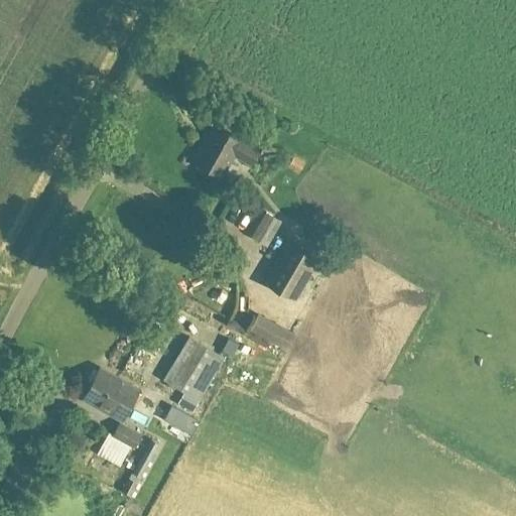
[(215,123),(195,161),(222,176),(234,154),(252,163),(260,148),(242,139),(243,138),(215,123)]
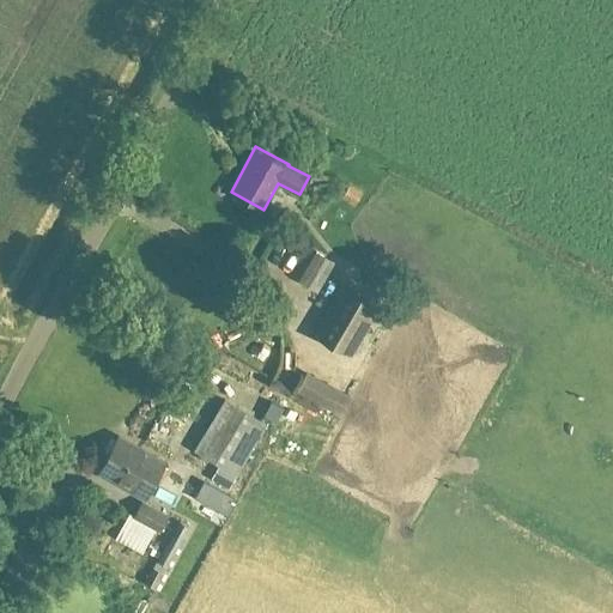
[(352,182),(344,195),(357,204),(366,189),(352,182)]
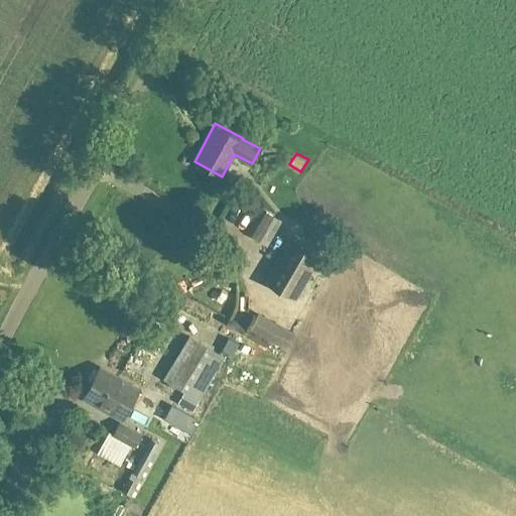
[(266,237),(279,211),(267,206),(255,232),(266,237)]
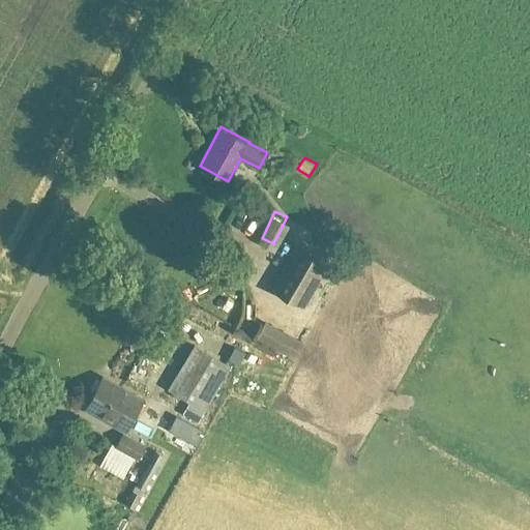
[(323,265),(296,249),(273,289),(301,304),(323,265)]
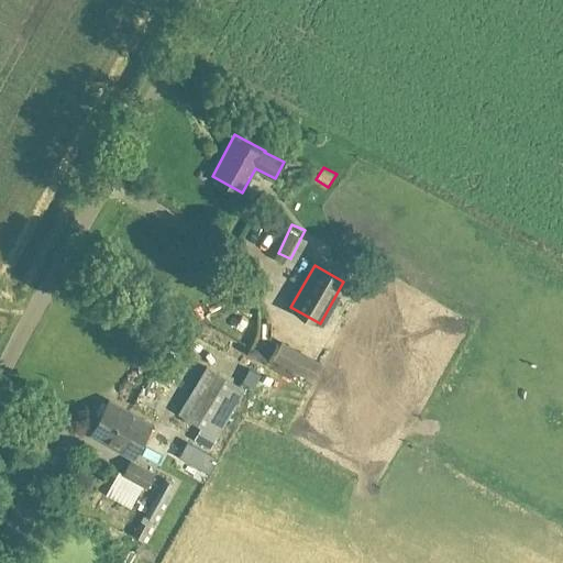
[(320,368),(279,346),(273,359),(313,381),(320,368)]
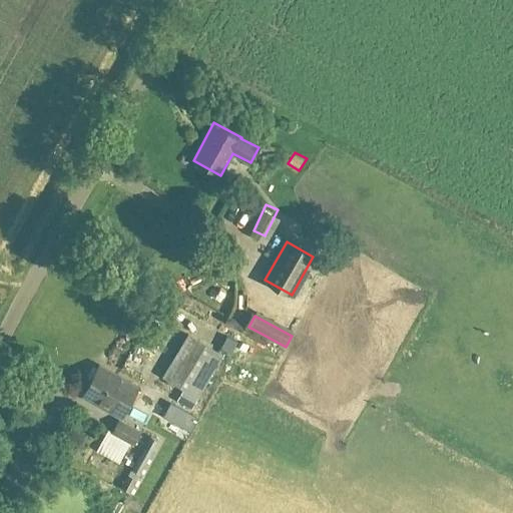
[(221,356),(188,335),(162,377),(196,398),(221,356)]
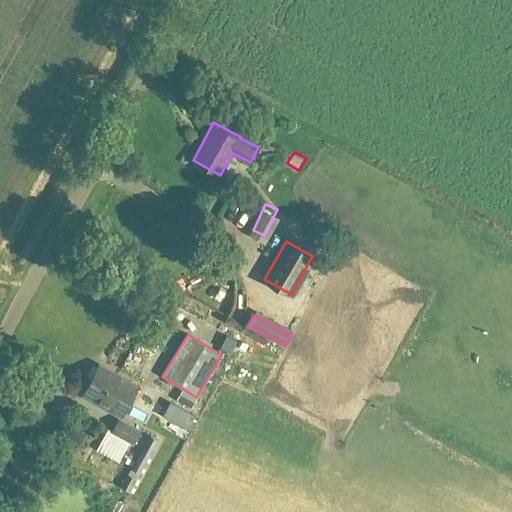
[(89,377),(92,378),(84,395),(122,416),(138,386),(100,365),(98,369),(95,367),(92,368),(89,374),(89,377)]
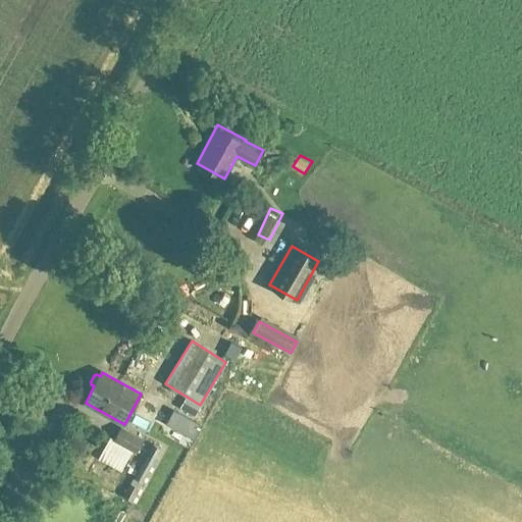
[(144,439),(122,427),(115,439),(133,449),(137,452),(144,439)]
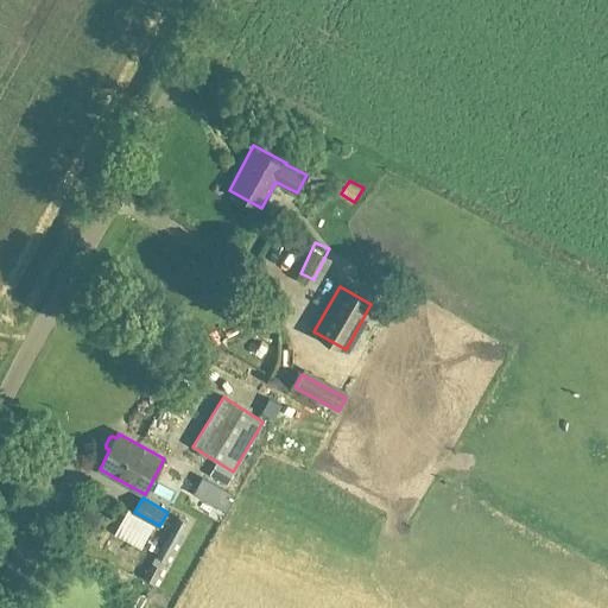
[(140,548),(154,523),(134,512),(127,508),(114,533),(140,548)]
